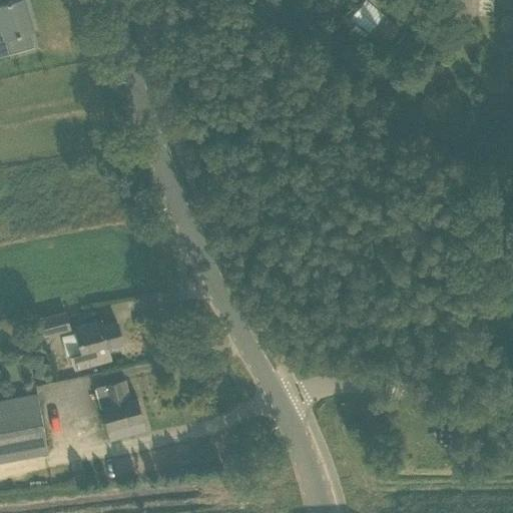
[(0,23),(1,24),(5,37),(9,52),(34,45),(30,30),(33,28),(25,0),(6,0),(0,2),(0,23)]
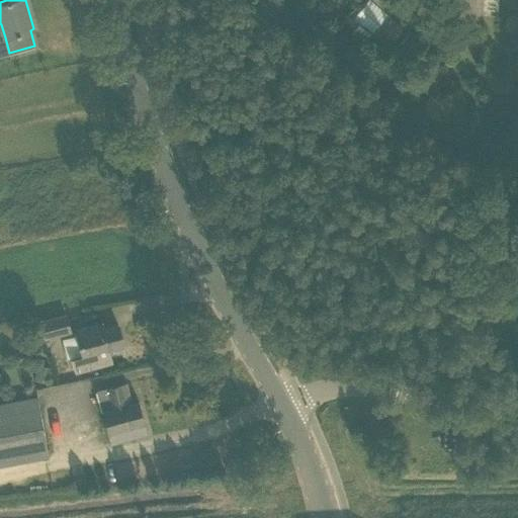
[(367,0),(353,17),(371,32),(389,47),(406,25),(389,12),(395,5),(391,0),(367,0)]
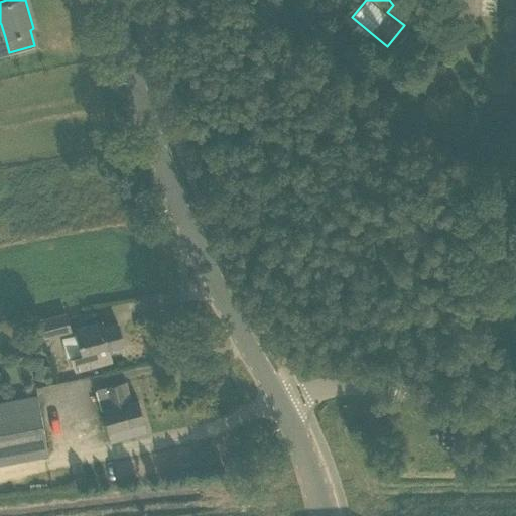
[(89,68),(81,70),(84,83),(92,81),(89,68)]
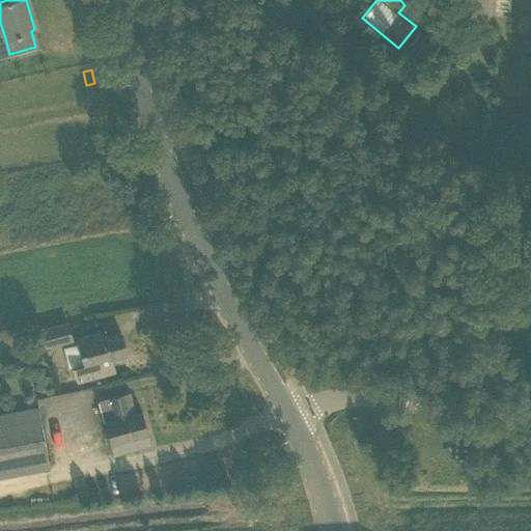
[(73,339),(67,323),(39,331),(45,347),(73,339)]
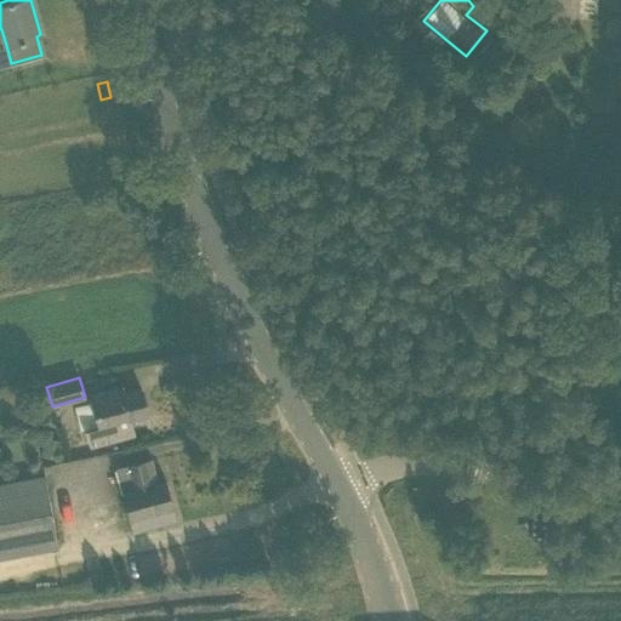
[(91,445),(134,433),(129,419),(148,412),(141,388),(123,393),(121,387),(92,396),(100,425),(86,428),(91,445)]
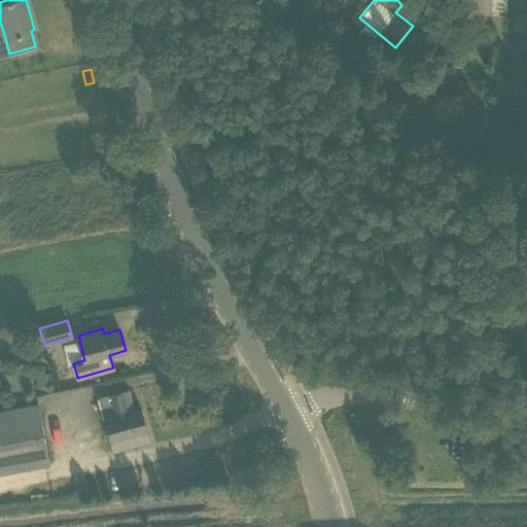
[(38,371),(35,386),(48,389),(51,374),(38,371)]
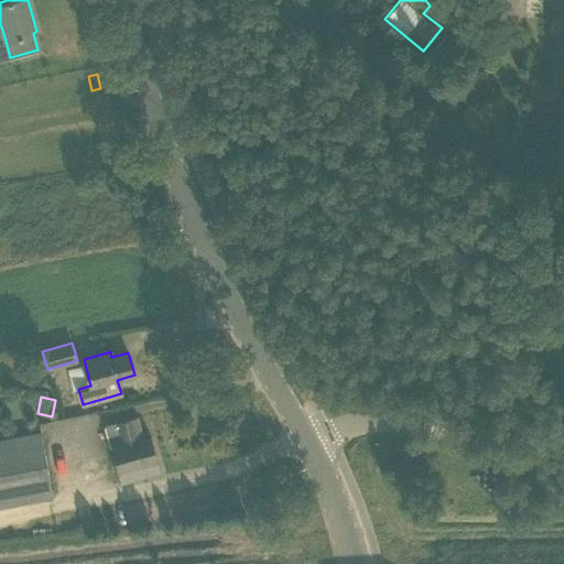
[(106,425),(112,448),(121,483),(161,472),(151,437),(143,438),(138,416),(106,425)]
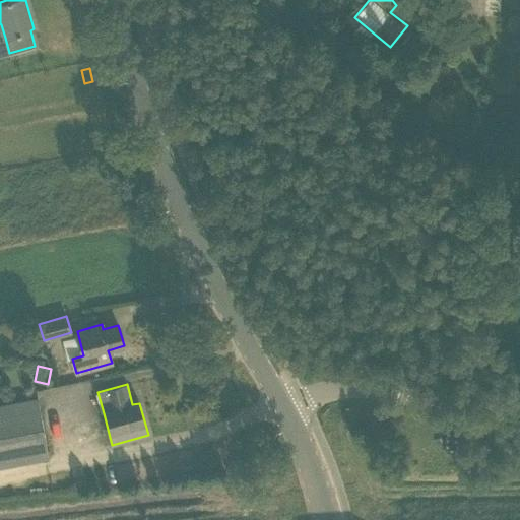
[(0,467),(49,459),(38,397),(0,403),(0,467)]
